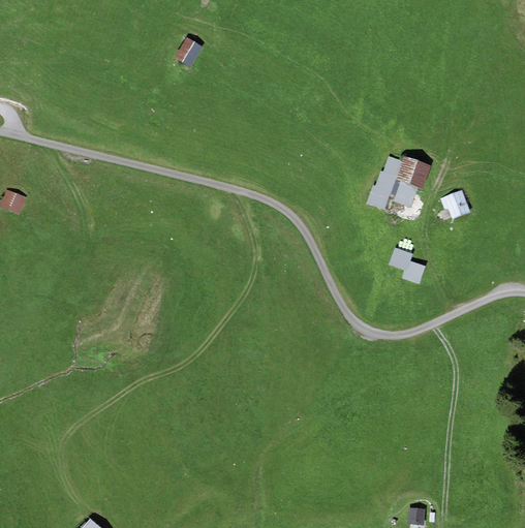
[(204,45),(187,37),(177,56),(193,64),(204,45)]
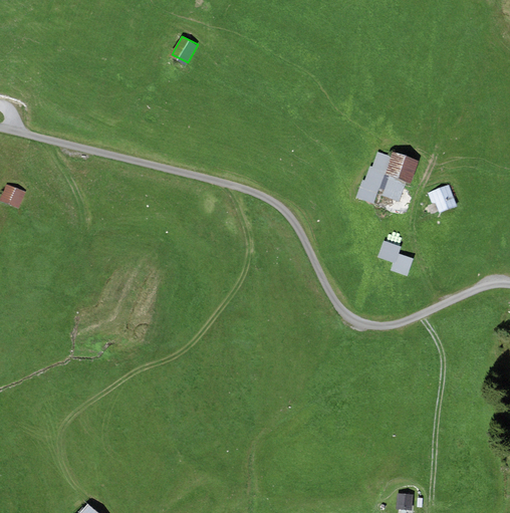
[(421,161),(395,153),(388,175),(415,182),(421,161)]
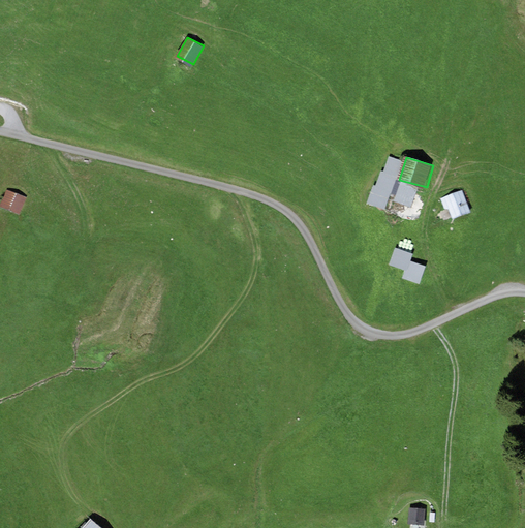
[(401,161),(388,158),(383,173),(380,172),(376,187),(373,186),(369,203),(385,207),(390,194),(393,193),(401,161)]
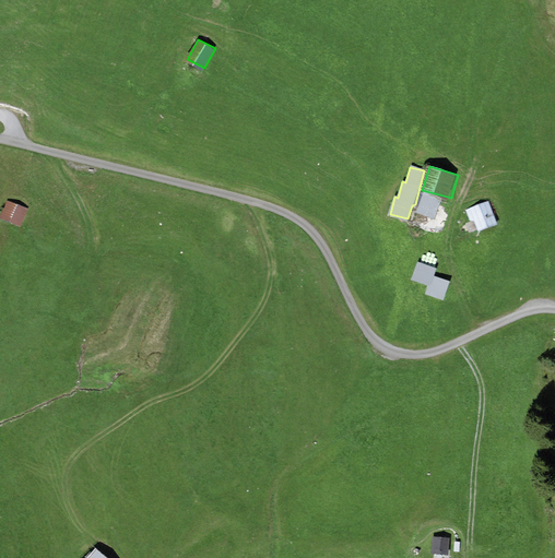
[(443,199),(424,192),(417,212),(436,218),(443,199)]
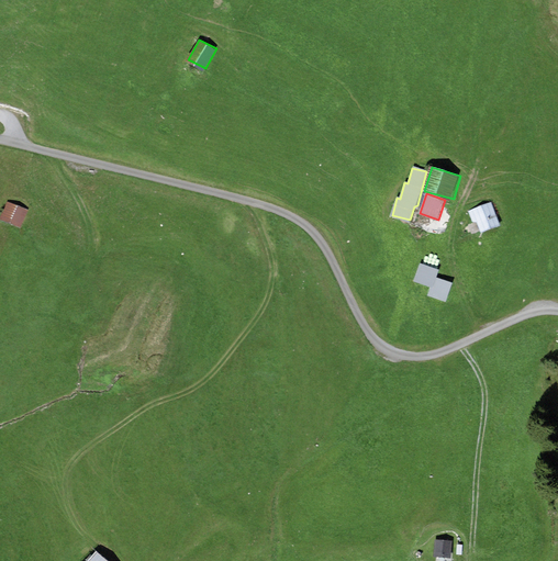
[(26,210),(4,201),(0,213),(0,220),(20,227),(26,210)]
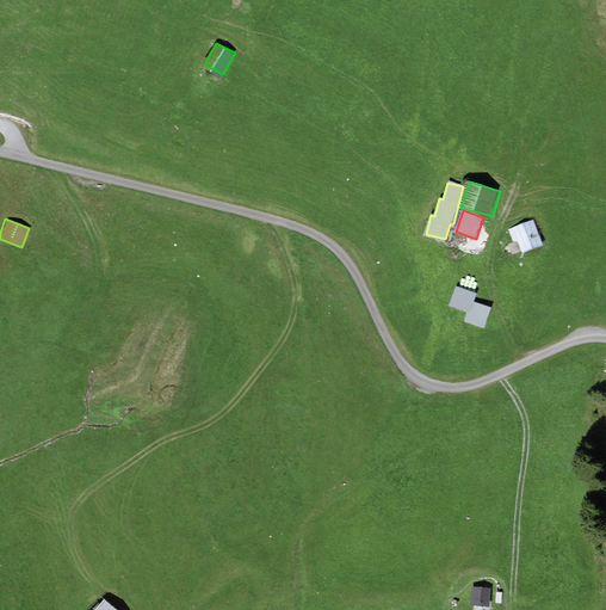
[(531,219),(507,229),(513,242),(519,240),(523,251),(542,244),(531,219)]
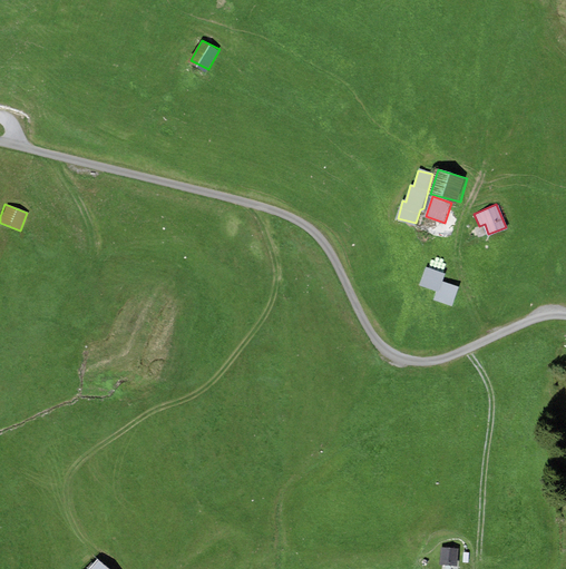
[(445,274),(427,267),(421,284),(437,290),(433,300),(455,306),(460,287),(442,281),(445,274)]
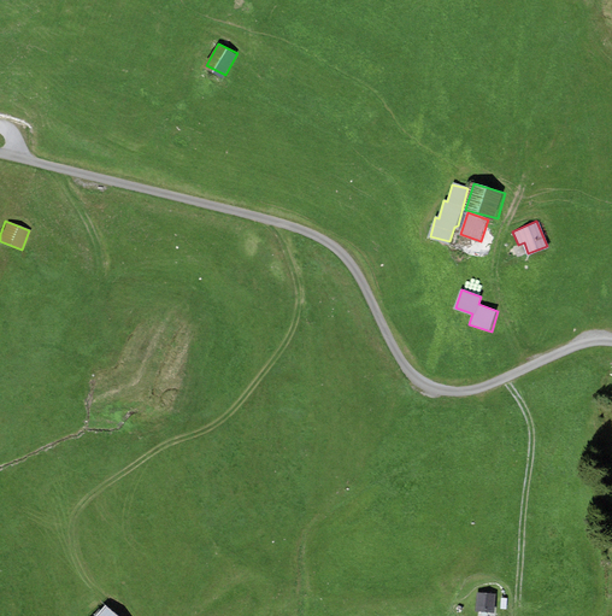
[(494,593),(477,593),(476,612),(494,612),(494,593)]
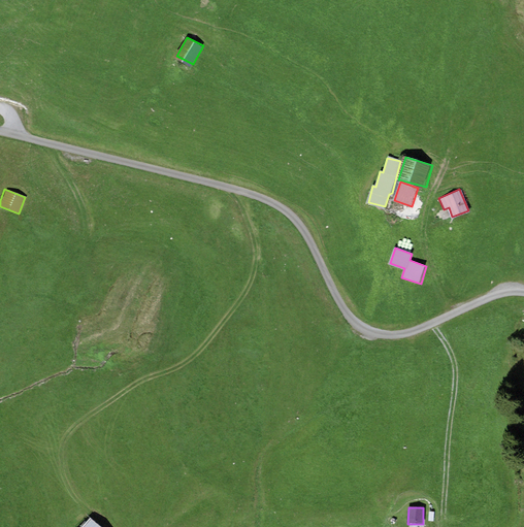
All buildings are outlined.
